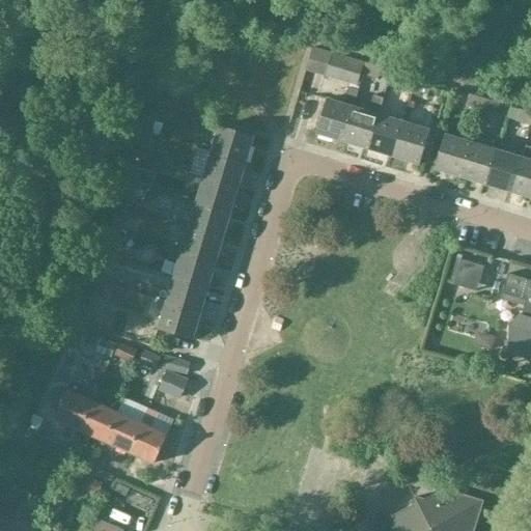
[(312,48),(305,72),(325,77),(325,78),(348,85),(356,86),(363,63),(312,48)]
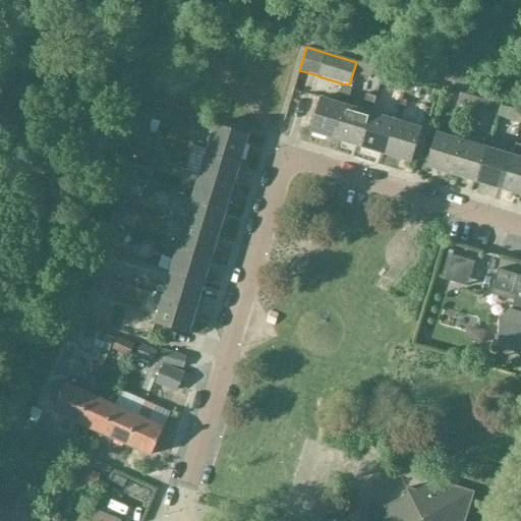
[(370,78),(374,67),(359,63),(356,74),(370,78)]
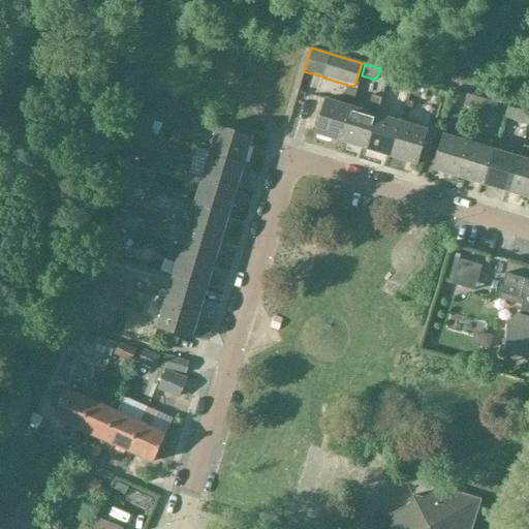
[(411,91),(414,79),(399,73),(396,87),(411,91)]
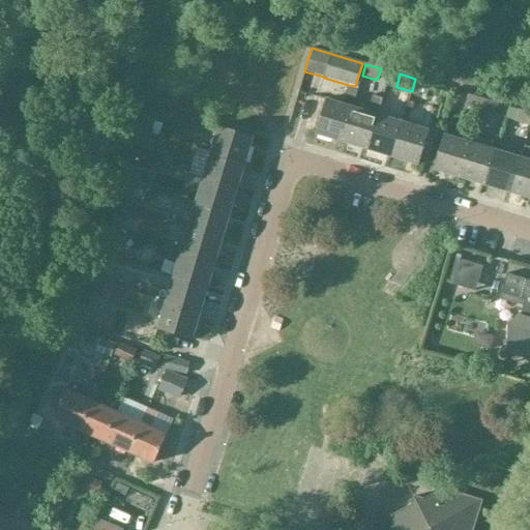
[(427,95),(431,83),(415,79),(412,91),(427,95)]
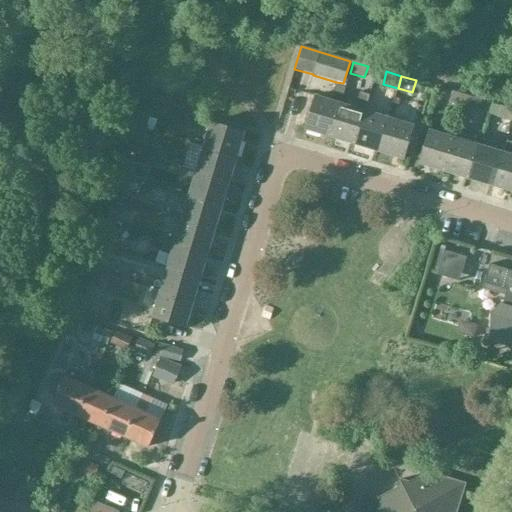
[(315,97),(305,131),(331,138),(340,104),(345,89),(346,84),(343,83),(336,82),(335,86),(331,102),(315,97)]
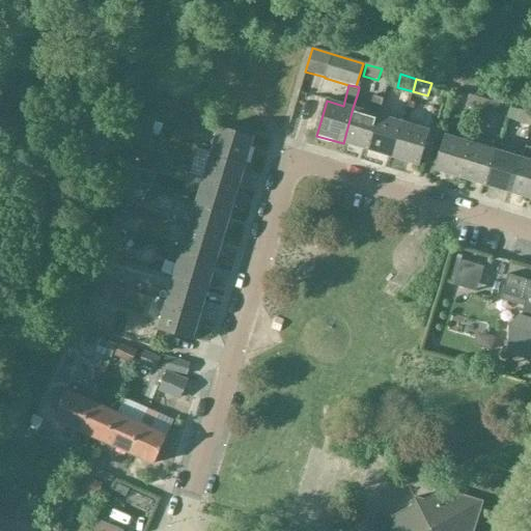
[(480,111),(484,100),(469,94),(465,107),(480,111)]
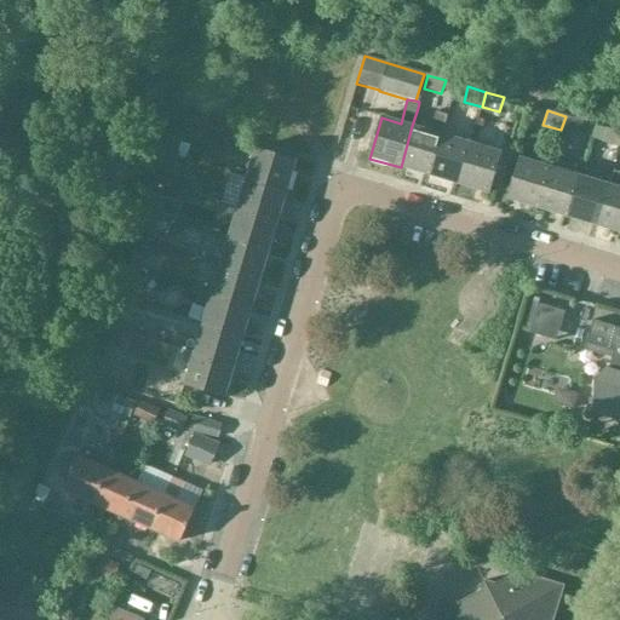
[(442,135),(441,135),(446,116),(436,113),(430,132),(412,126),(401,167),(430,176),(442,135)]
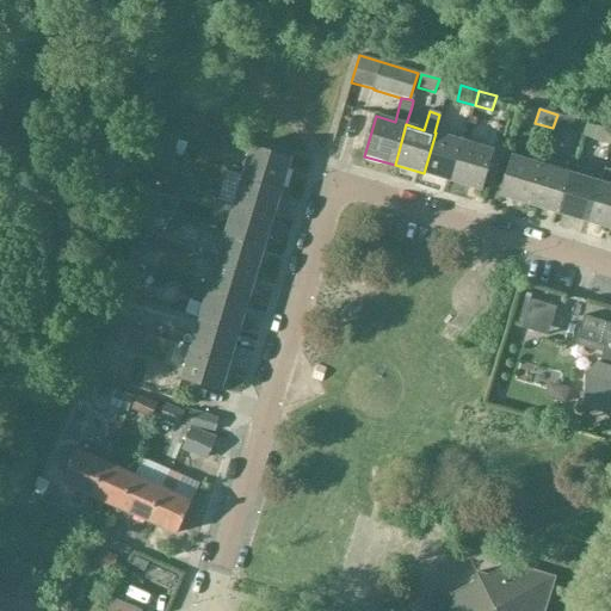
[(571,134),(574,119),(557,115),(553,128),(571,134)]
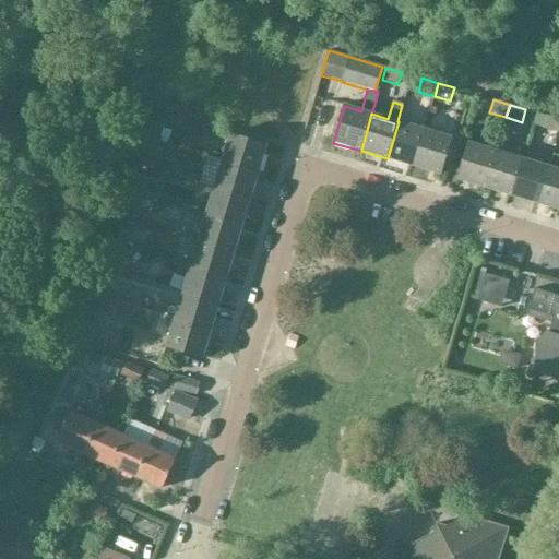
[(558,134),(558,131),(558,120),(548,118),(546,130),(558,134)]
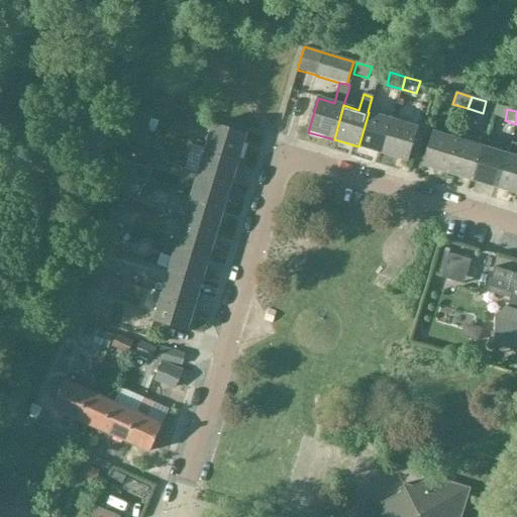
[(134,130),(145,133),(150,115),(140,112),(134,130)]
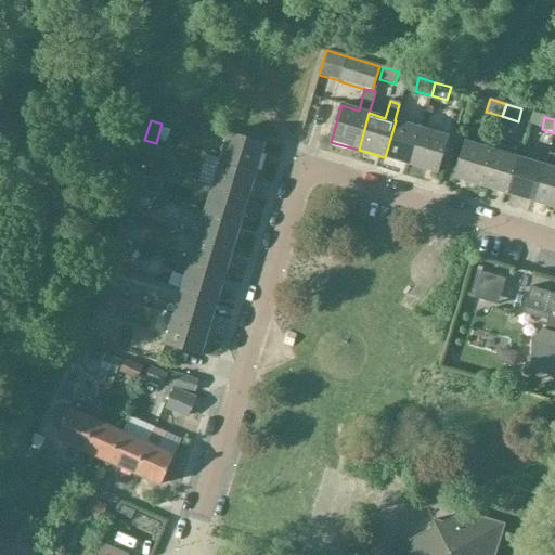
[(411,165),(422,128),(396,120),(385,157),(411,165)]
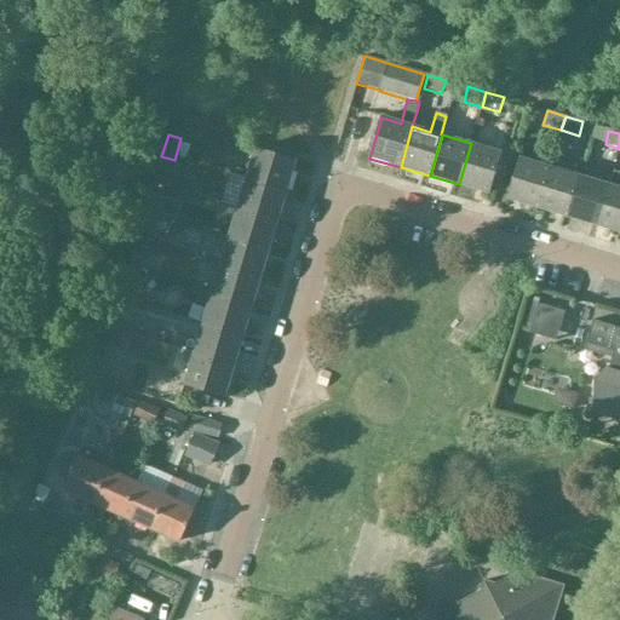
[(471,143),(459,184),(489,193),(501,151),(471,143)]
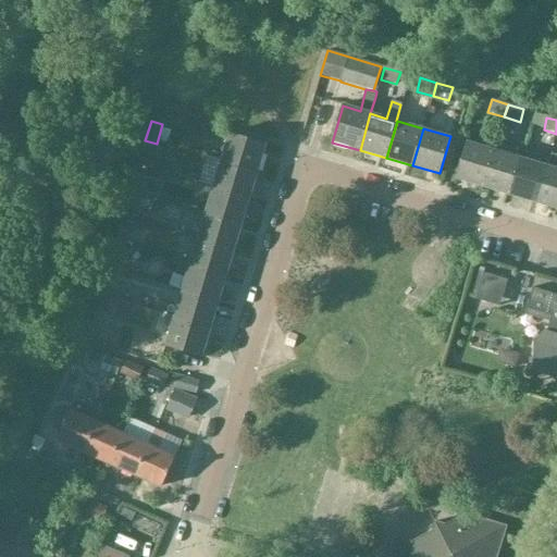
[(258,173),(265,146),(230,134),(221,162),(258,173)]
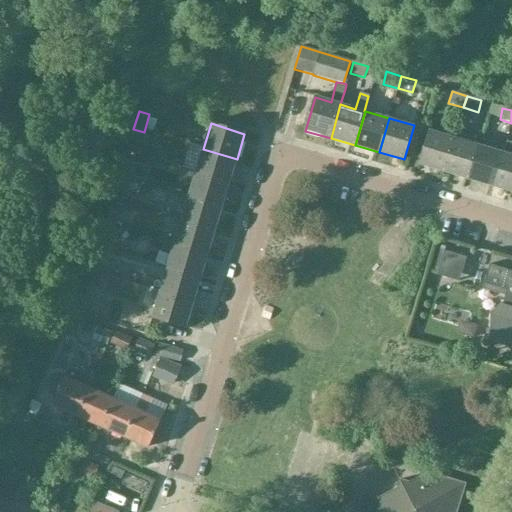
[(141,144),(144,132),(133,129),(130,140),(141,144)]
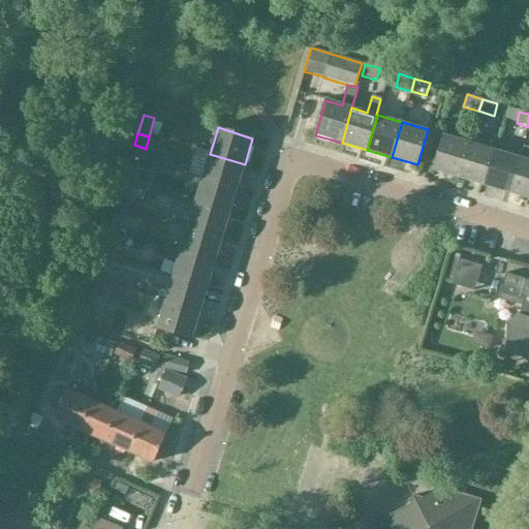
[(460,177),(470,142),(443,134),(434,168),(460,177)]
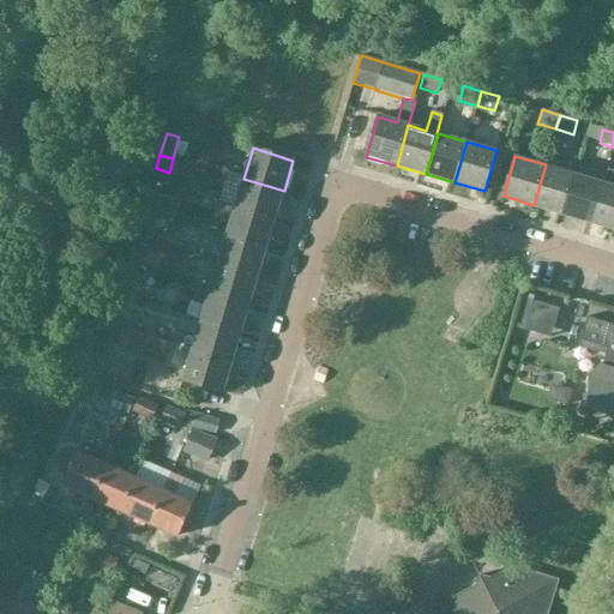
[(563,214),(575,173),(546,164),(534,205),(563,214)]
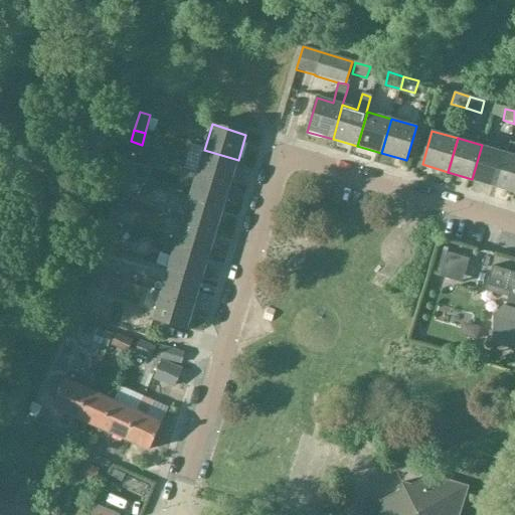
[(496,186),(506,153),(482,145),(472,179),(496,186)]
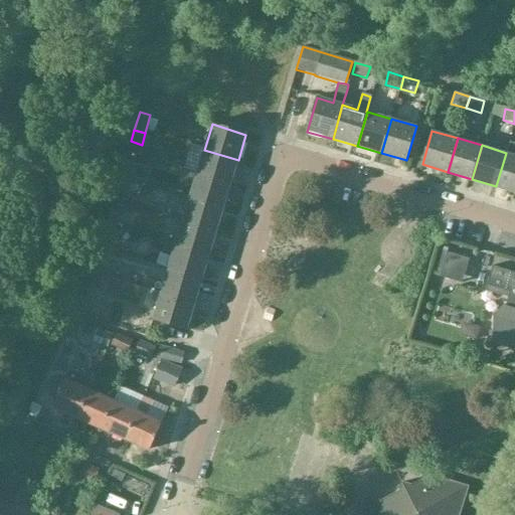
[(231,182),(238,160),(204,150),(197,173),(231,182)]
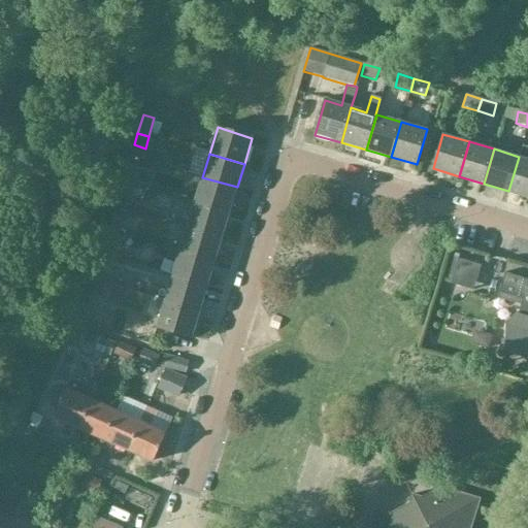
[(527,197),(527,159),(519,157),(508,191),(527,197)]
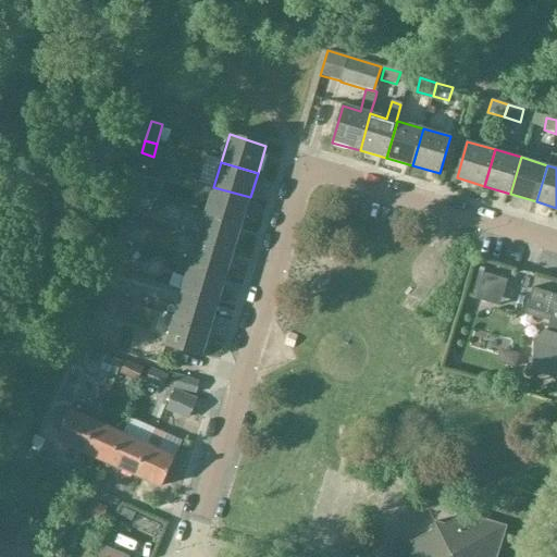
[(131,189),(141,194),(147,177),(135,174),(131,189)]
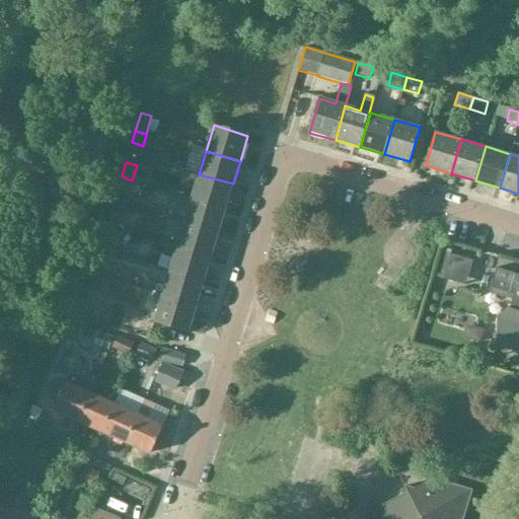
[(225,209),(233,183),(199,174),(192,199),(225,209)]
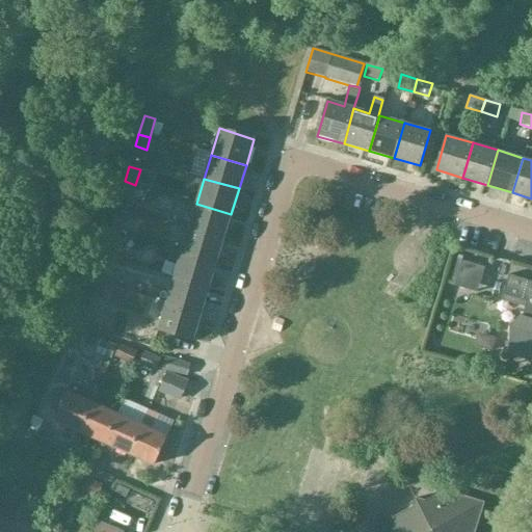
[(131,200),(135,185),(125,181),(121,196),(131,200)]
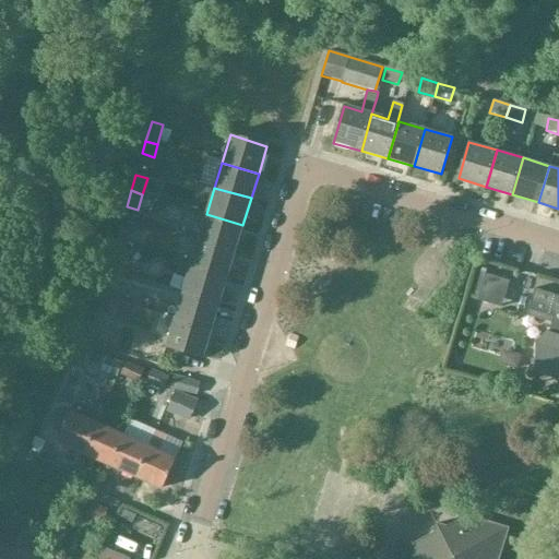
[(235,251),(242,225),(206,214),(198,240),(235,251)]
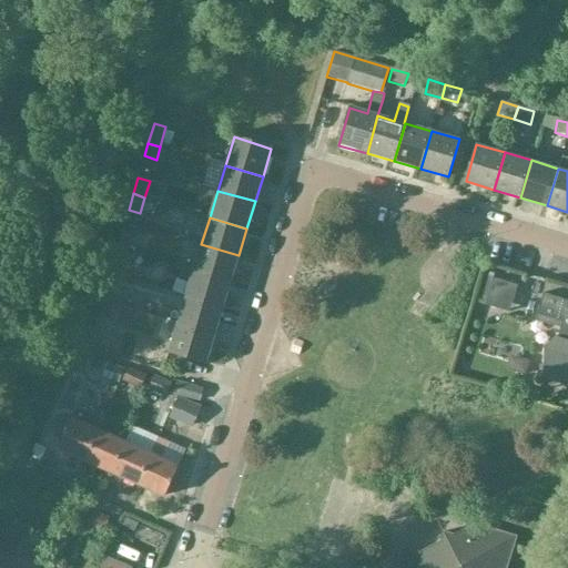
[(118,247),(129,251),(134,234),(122,231),(118,247)]
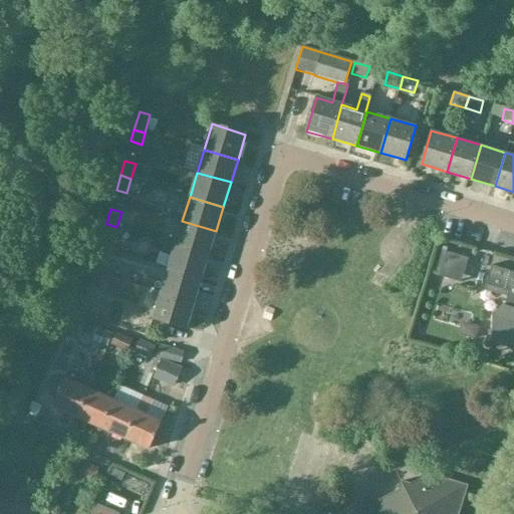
[(209,256),(216,231),(182,221),(175,245),(209,256)]
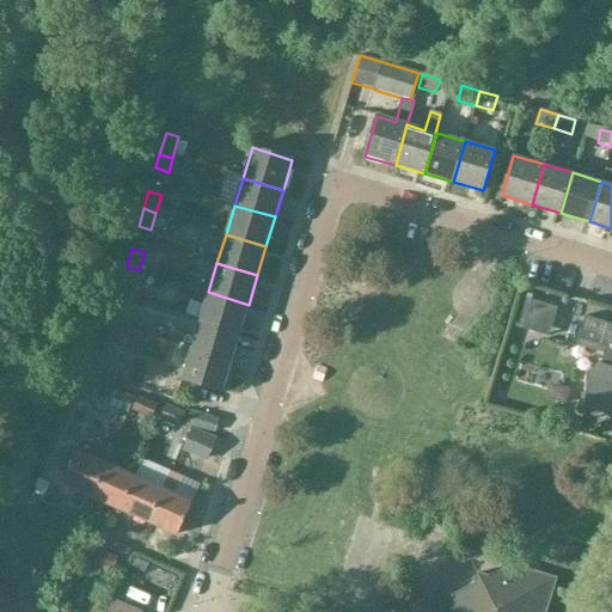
[(134,288),(139,270),(127,267),(122,283),(134,288)]
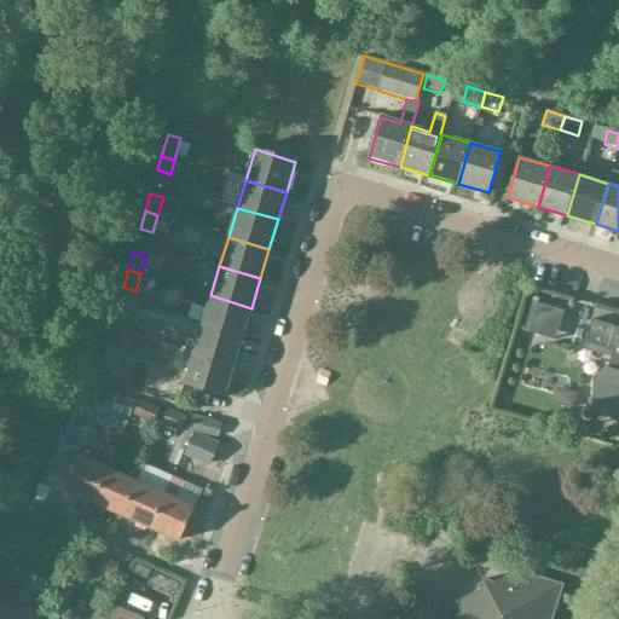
[(243,336),(252,308),(210,295),(202,324),(243,336)]
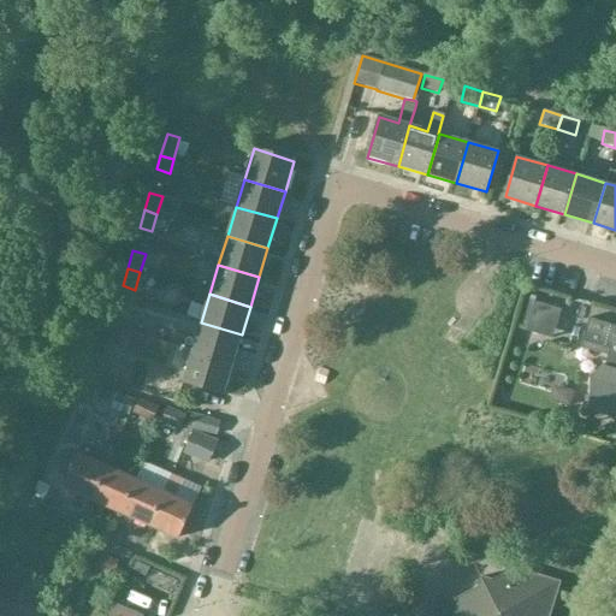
[(557,323),(561,311),(534,302),(526,331),(538,335),(557,323)]
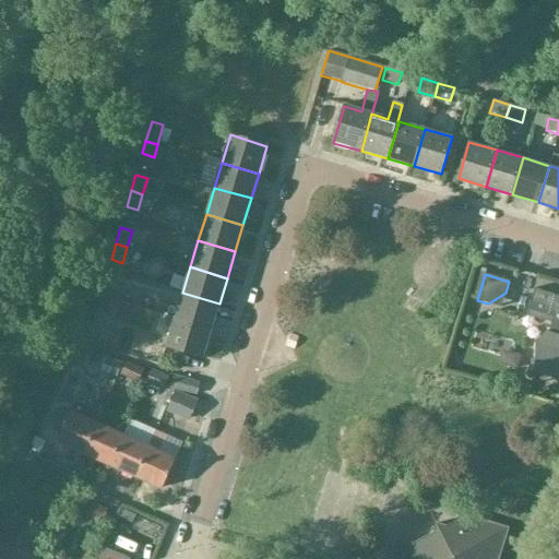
[(99,297),(110,300),(116,284),(105,281),(99,297)]
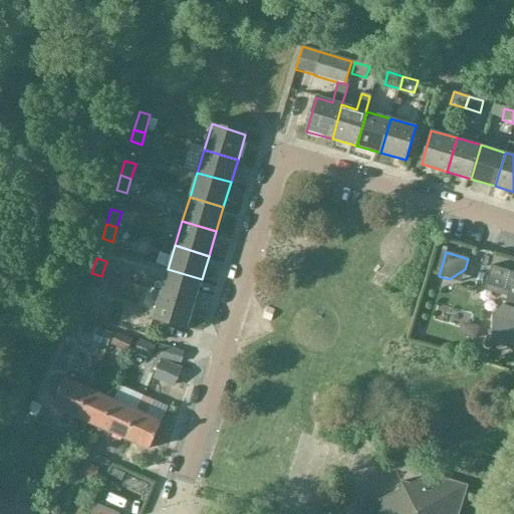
[(513,273),(491,266),(485,285),(508,292),(504,306),(502,305),(492,315),(491,343),(513,350),(513,273)]
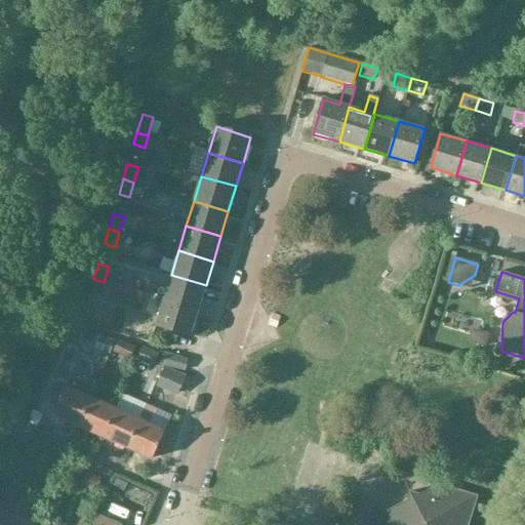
[(199,310),(206,285),(171,275),(164,299),(199,310)]
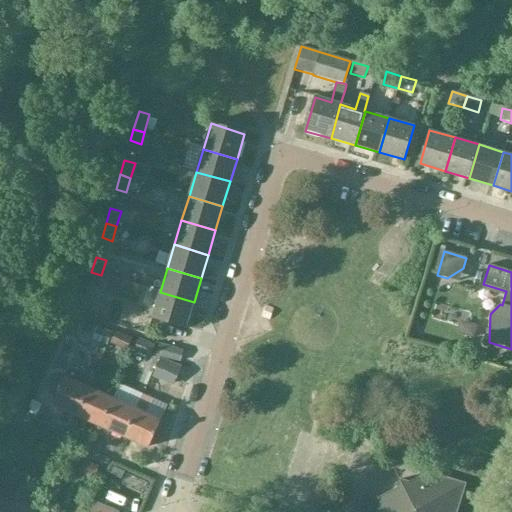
[(97,289),(101,275),(91,272),(87,286),(97,289)]
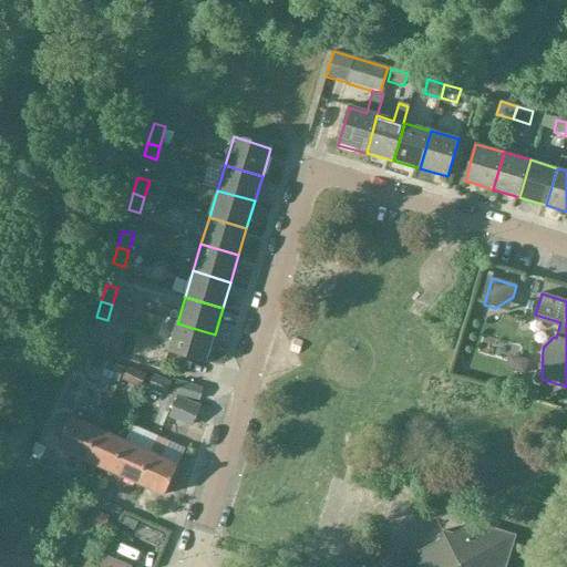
[(206,362),(215,334),(177,323),(168,351),(206,362)]
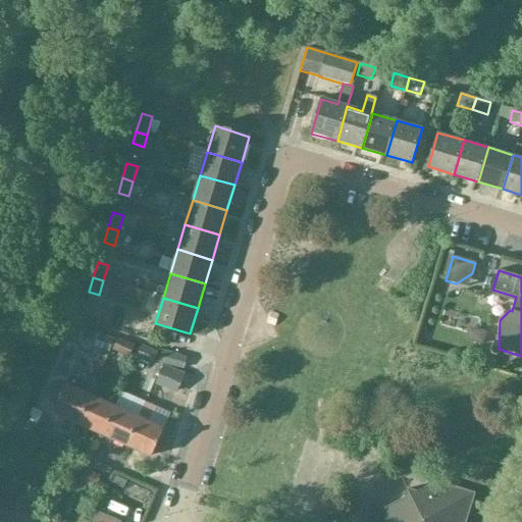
[(84,312),(81,322),(98,326),(101,316),(84,312)]
